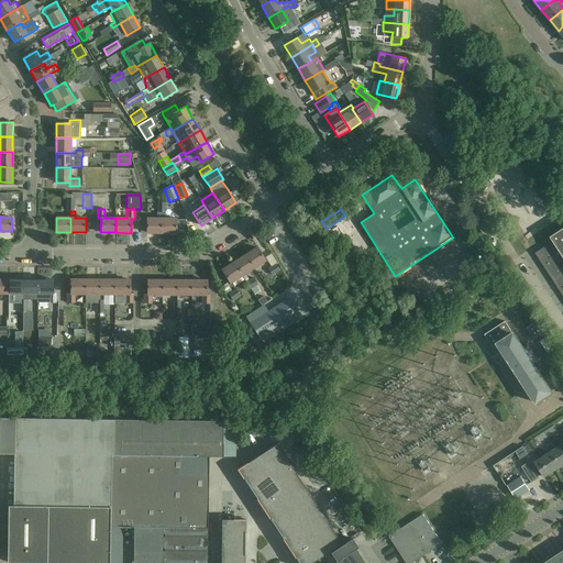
[(161,233),(161,219),(146,219),(146,233),(161,233)]
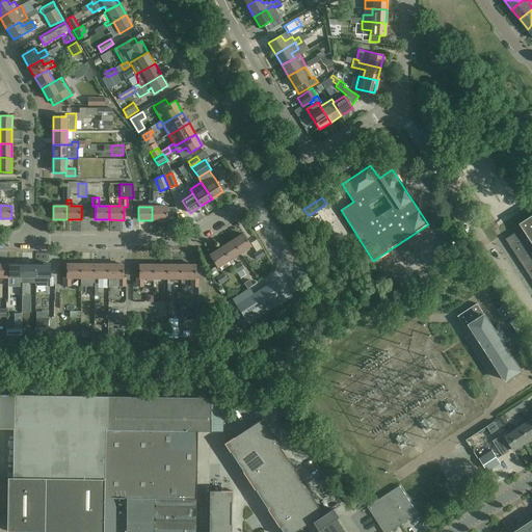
[(152,207),(152,220),(166,220),(166,207),(152,207)]
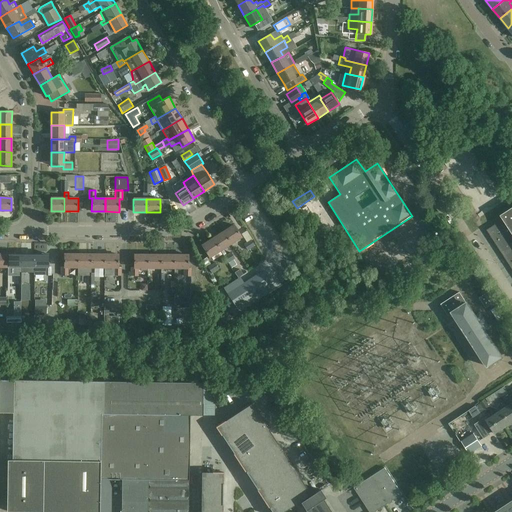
[(511,207),(500,215),(502,219),(486,230),(511,269),(511,207)]
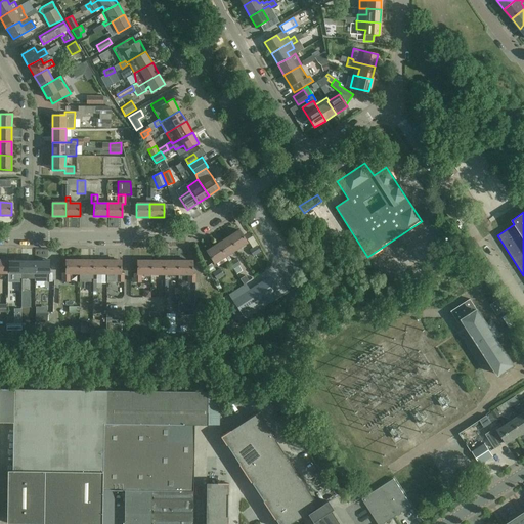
[(227,237),(235,250),(247,243),(238,230),(227,237)]
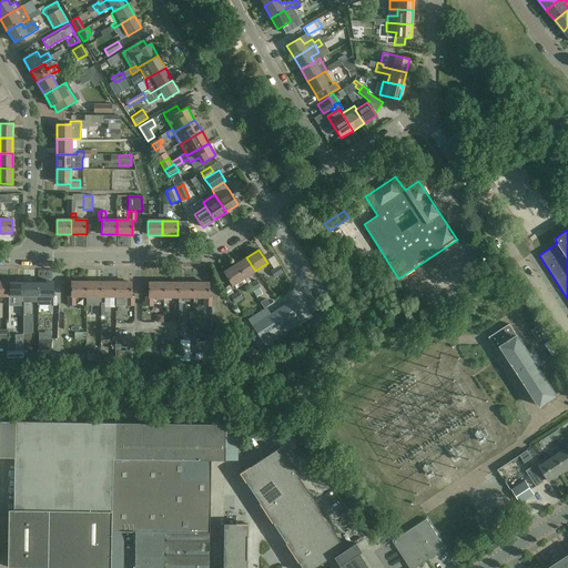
[(255,271),(246,257),(235,265),(243,277),(249,285),(252,292),(260,286),(256,281),(252,283),(247,275),(255,271)]
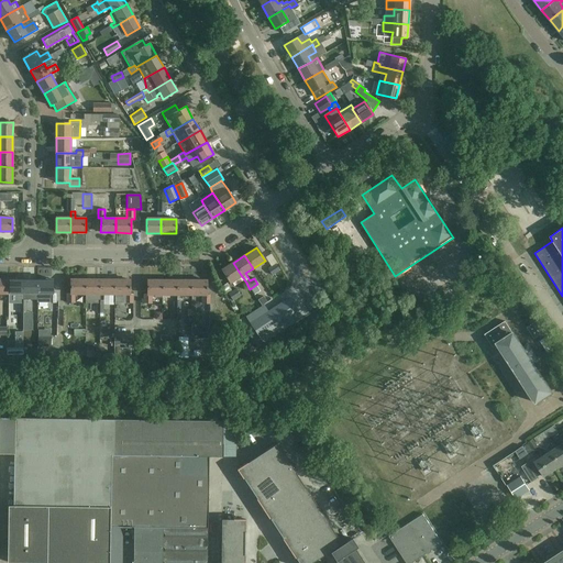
[(241,275),(233,263),(221,269),(230,283),(241,275)]
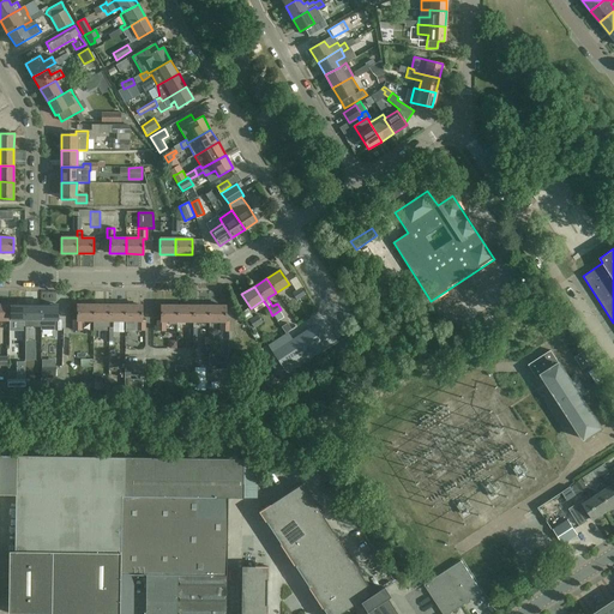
[(296,300),(305,295),(301,288),(293,294),(296,300)]
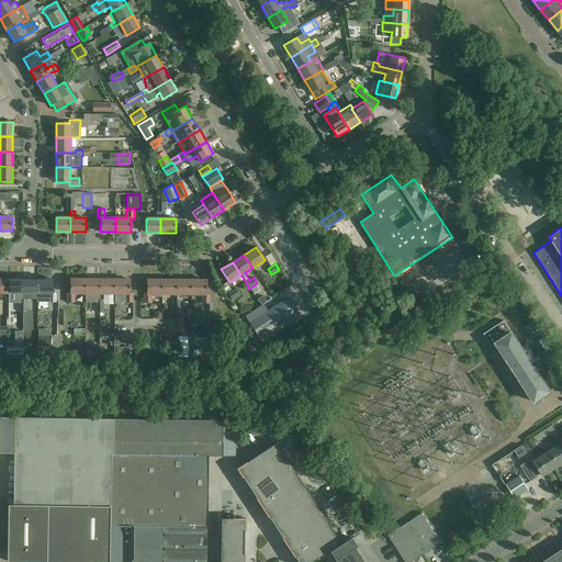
[(223,276),(216,279),(221,285),(226,282),(223,276)]
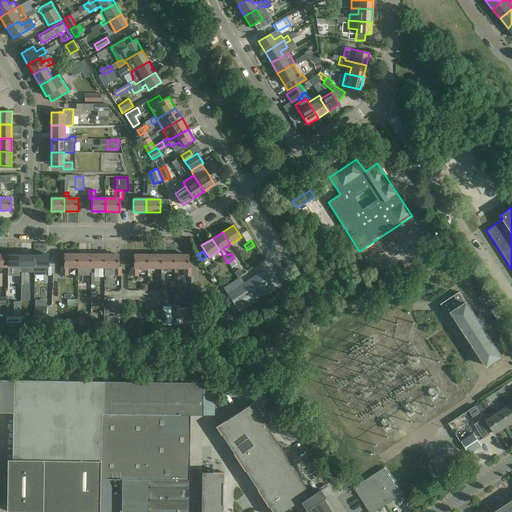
[(18,273),(21,273),(21,254),(7,254),(7,267),(16,267),(16,273),(18,273)]
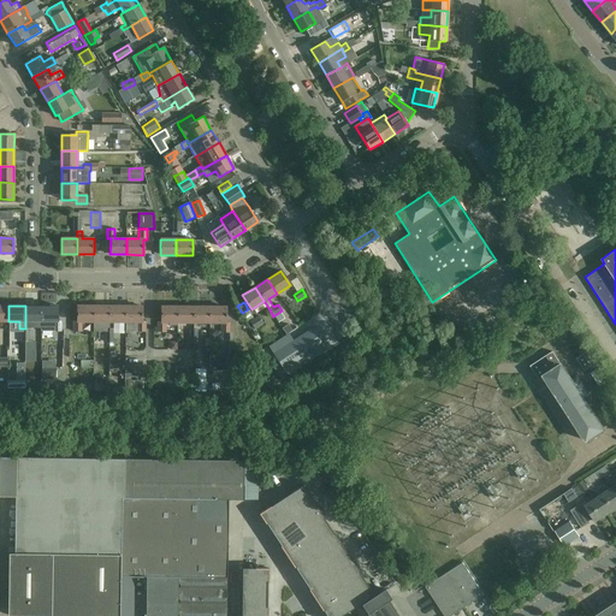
[(25,306),(25,329),(28,329),(30,329),(30,321),(41,321),(41,306),(25,306)]
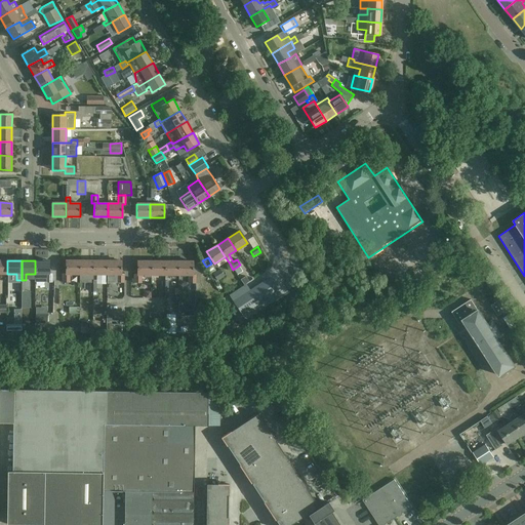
[(49,260),(35,260),(35,274),(45,274),(45,282),(52,282),(52,274),(49,274),(49,260)]
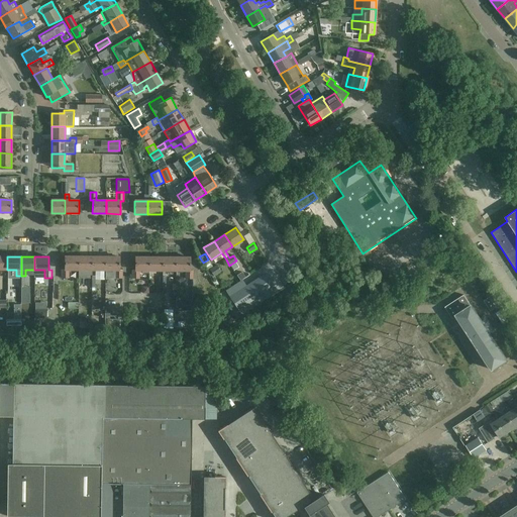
[(72,272),(78,272),(79,272),(79,257),(65,257),(65,270),(62,270),(62,278),(69,278),(69,270),(72,270),(72,272)]
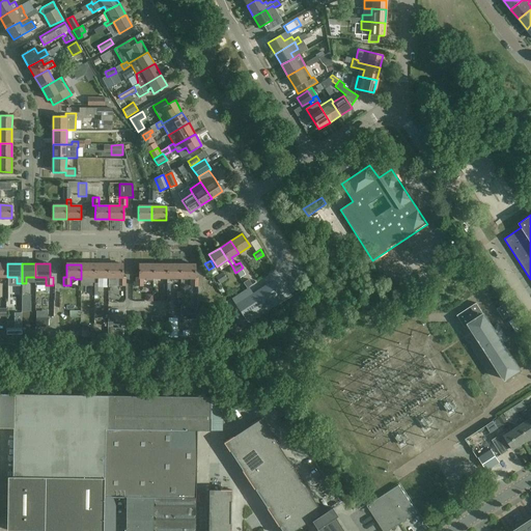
[(94,283),(94,277),(94,264),(81,264),(81,279),(80,279),(80,286),(91,286),(91,289),(98,289),(98,283),(94,283)]
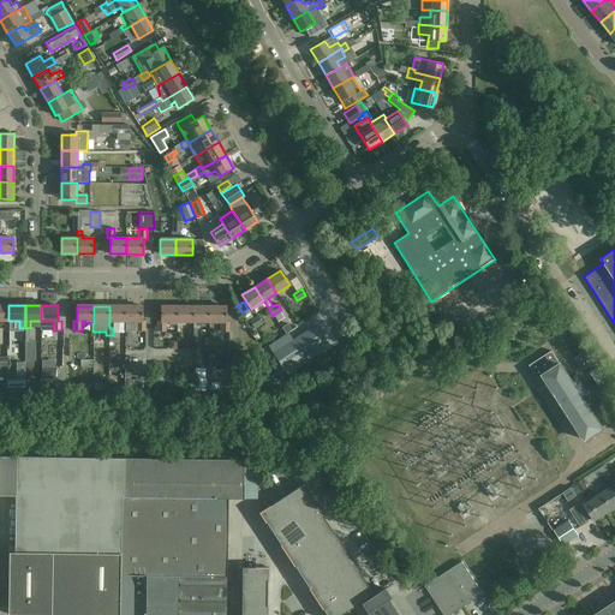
[(109,321),(125,321),(125,306),(109,306),(109,321)]
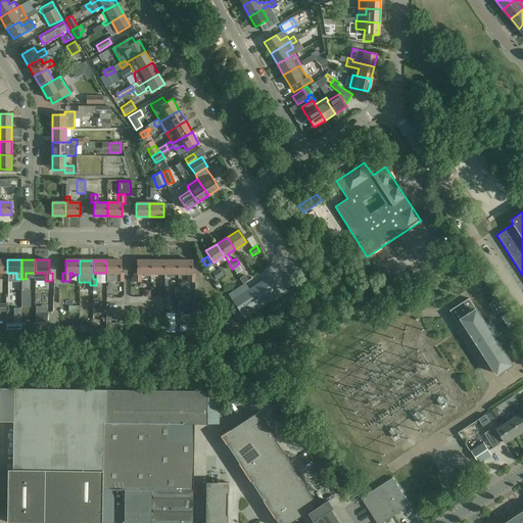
[(106,260),(106,273),(116,273),(116,282),(123,282),(123,273),(121,273),(121,260),(106,260)]
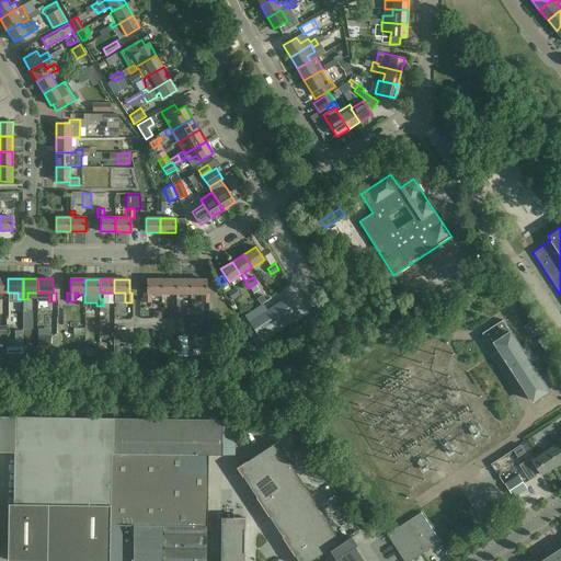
[(150,293),(161,293),(161,279),(146,279),(146,293),(144,293),(144,302),(150,302),(150,293)]
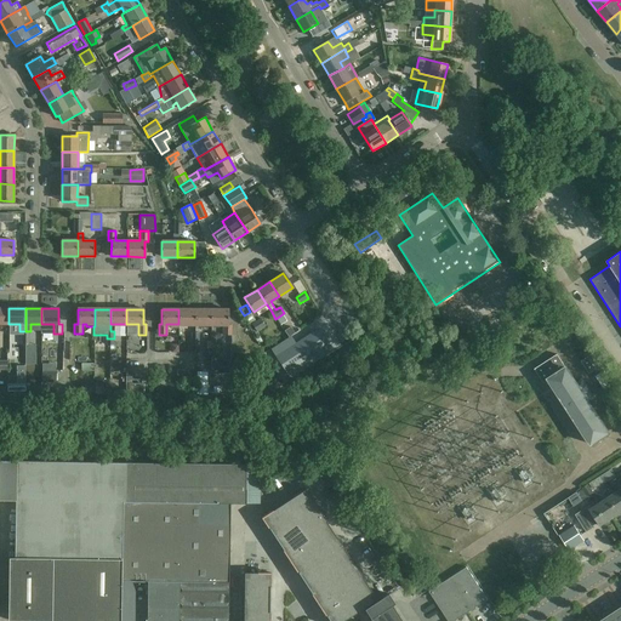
[(195,325),(195,309),(178,309),(178,324),(195,325)]
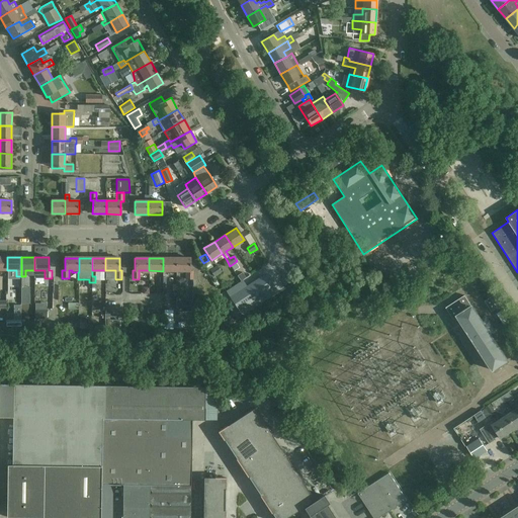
[(176,271),(176,258),(163,258),(163,271),(176,271)]
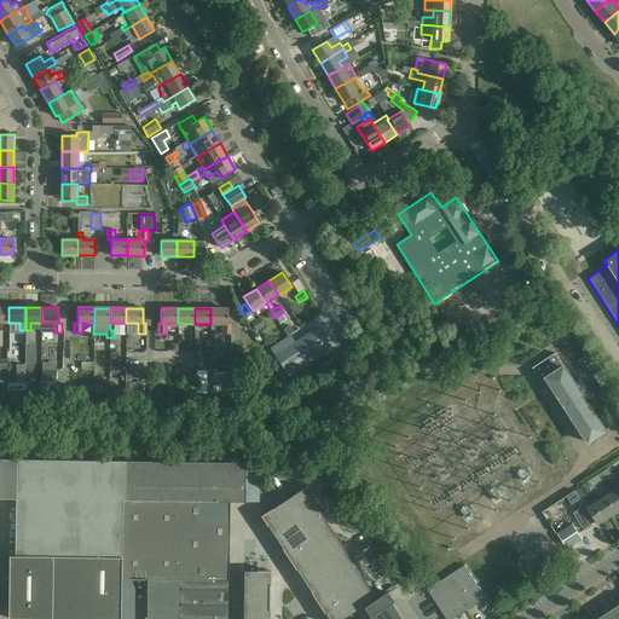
[(227,310),(210,308),(210,324),(223,324),(223,334),(230,334),(231,324),(227,324),(227,310)]
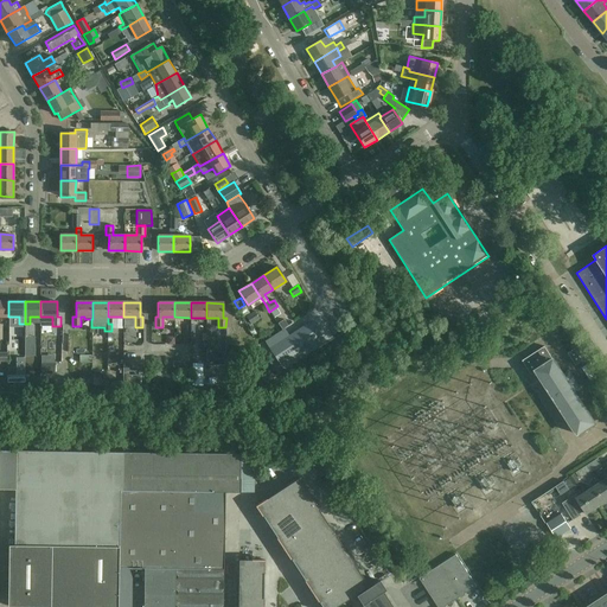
[(251,324),(259,319),(255,312),(250,314),(244,306),(238,310),(240,310),(237,311),(240,315),(242,313),(244,319),(247,317),(251,324)]
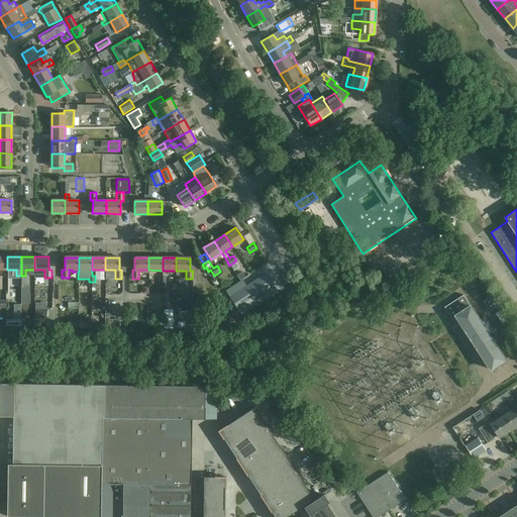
[(245,277),(241,272),(237,275),(240,280),(245,277)]
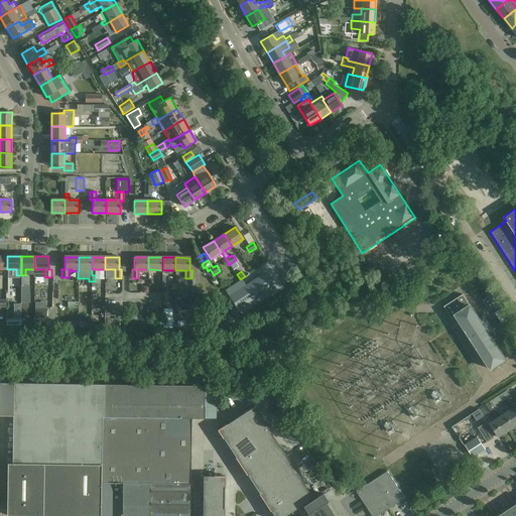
[(263,293),(271,287),(262,274),(229,296),(229,297),(227,298),(230,303),(232,301),(238,309),(246,304),(249,309),(266,297),(263,293)]
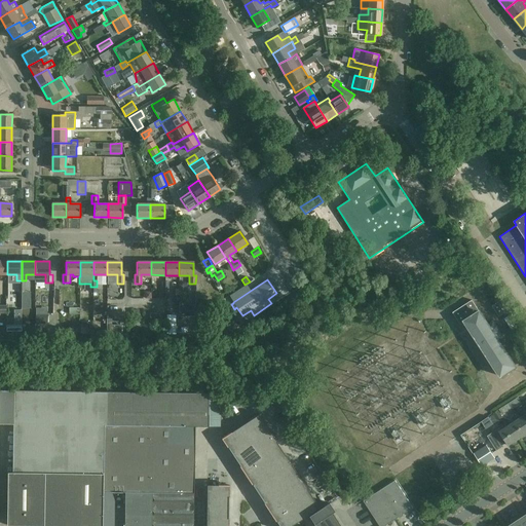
[(22,292),(24,292),(24,287),(19,287),(19,292),(10,291),(9,301),(21,301),(21,299),(22,292)]
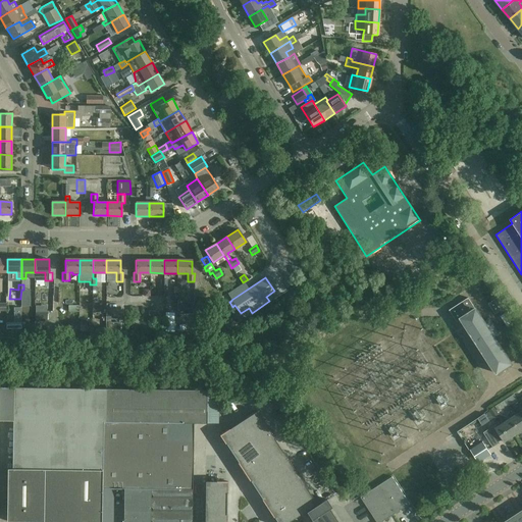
[(450,310),(453,316),(458,322),(462,319),(498,374),(512,364),(494,336),(499,333),(489,319),(484,322),(469,298),(450,310)]
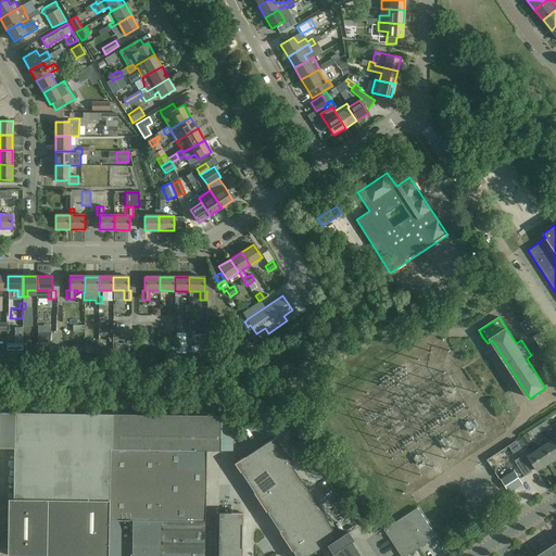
[(528,335),(533,330),(527,319),(520,324),(528,335)]
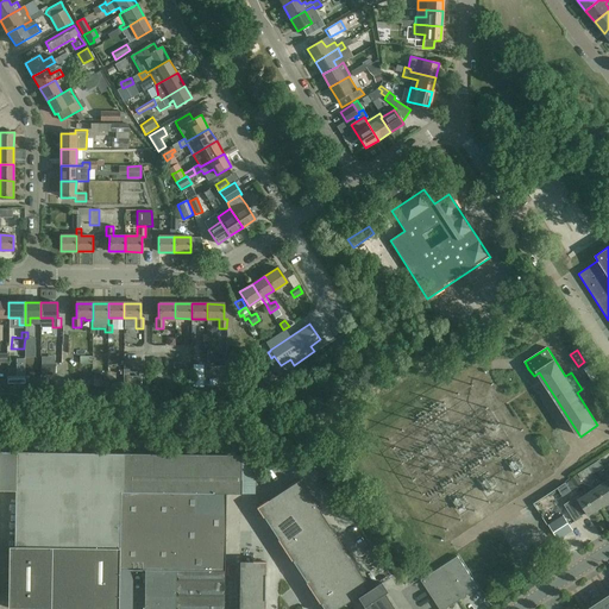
[(161,358),(151,359),(152,375),(162,375),(161,358)]
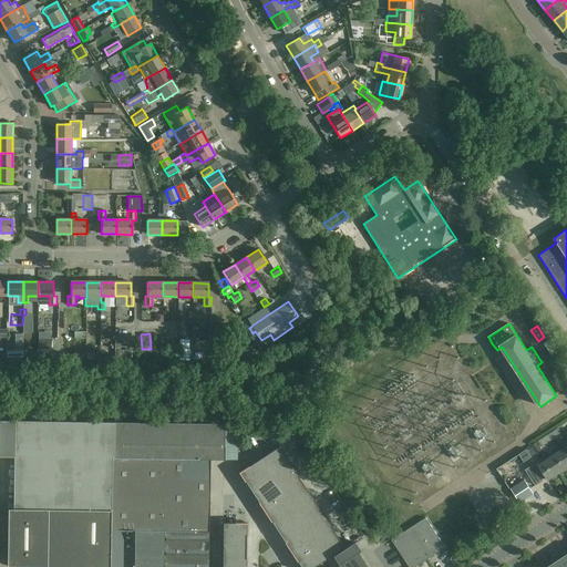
[(189,361),(189,340),(179,340),(179,361),(189,361)]
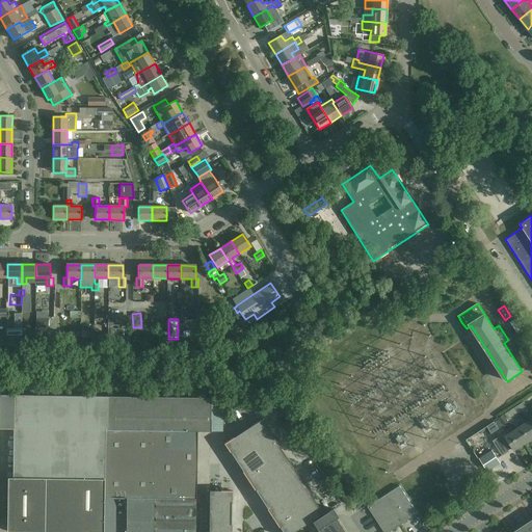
[(81,338),(94,338),(94,330),(91,330),(91,325),(83,325),(83,331),(81,331),(81,338)]
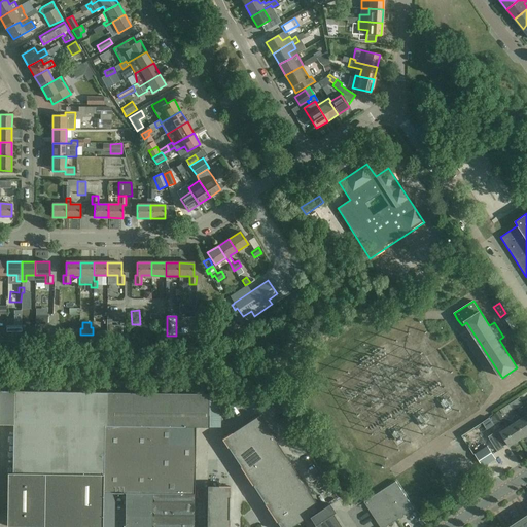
[(21,325),(6,325),(6,335),(22,334),(21,325)]
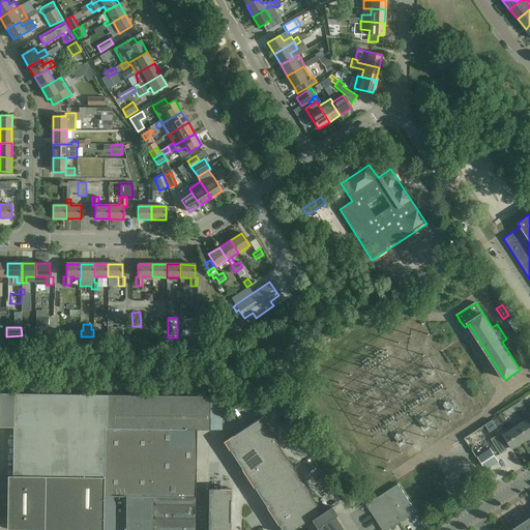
[(121,327),(110,327),(110,336),(121,336),(121,327)]
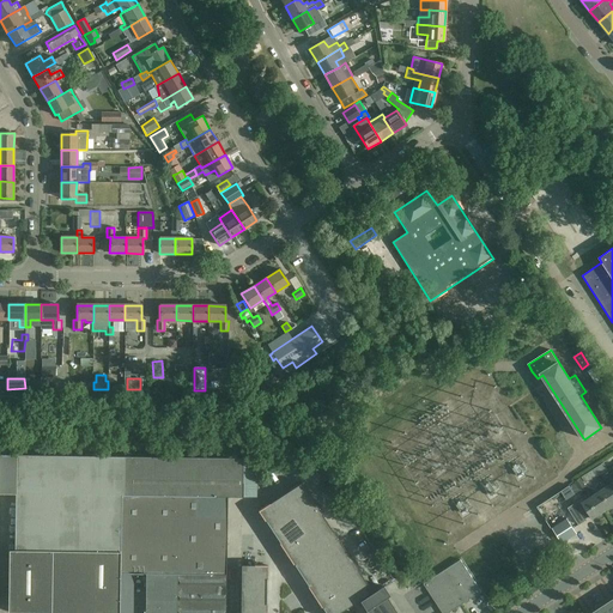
[(256,459),(16,455),(0,455),(0,493),(16,493),(14,551),(8,551),(7,612),(50,612),(119,612),(120,574),(121,496),(226,497),(256,497),(256,459)]
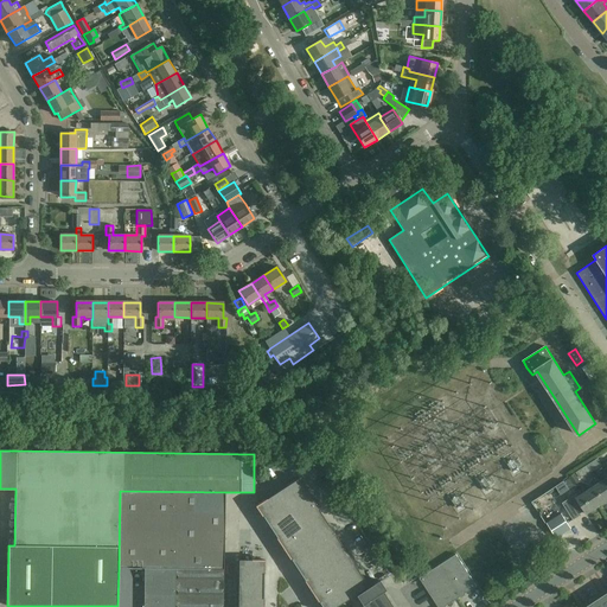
[(590,472),(586,466),(575,472),(580,478),(590,472)]
